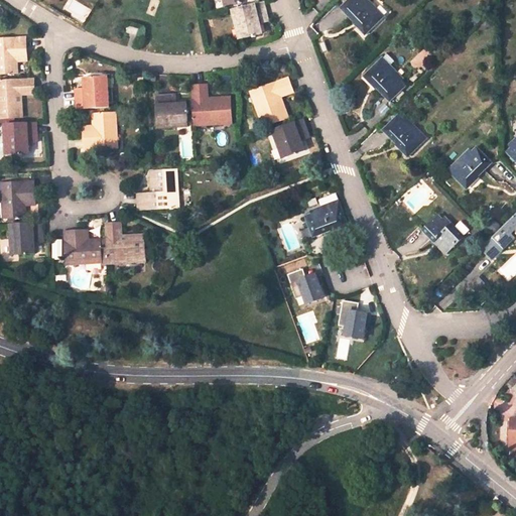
[(357,19),(369,32),(385,17),(373,5),(370,7),(363,0),(350,0),(341,9),(354,22),(357,19)]
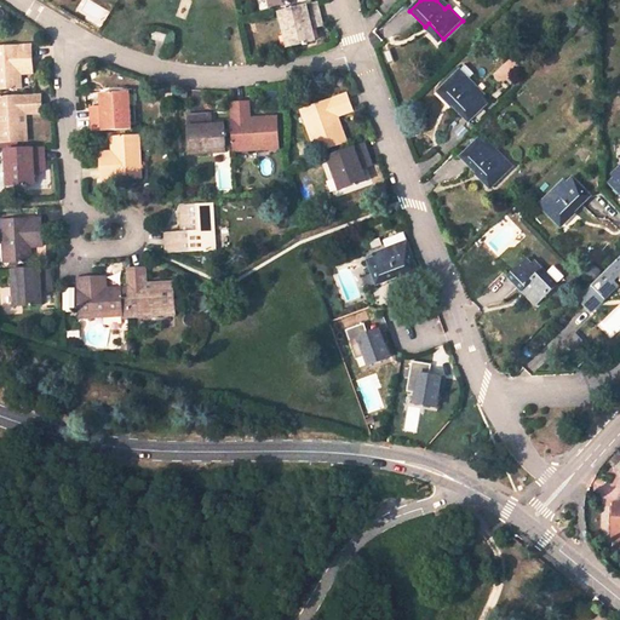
[(317,4),(279,13),(283,38),(290,35),(292,47),(315,41),(311,30),(310,22),(322,19),(317,4)]
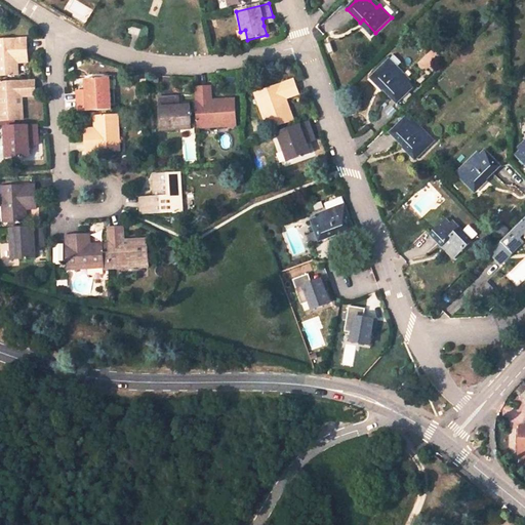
[(273,16),(263,18),(264,26),(274,23),(273,16)]
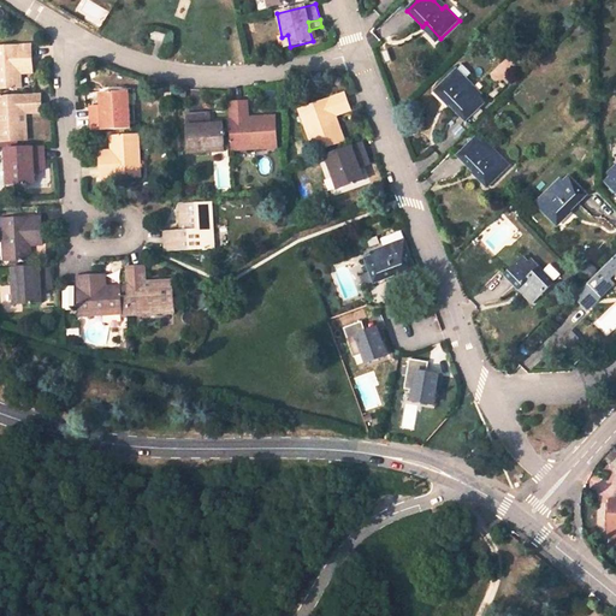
[(440,39),(426,23),(422,27),(437,42),(440,39)]
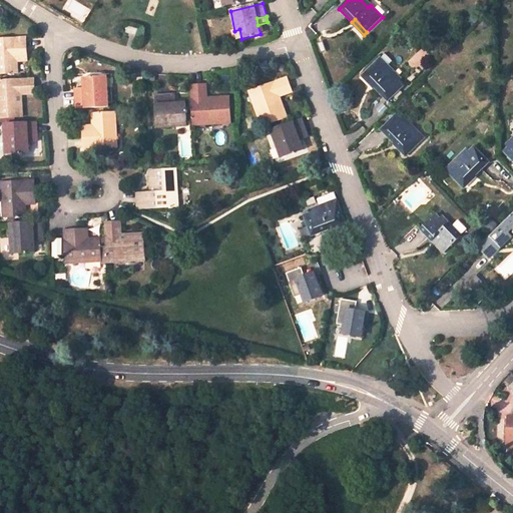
[(127,25),(125,33),(136,36),(138,29),(127,25)]
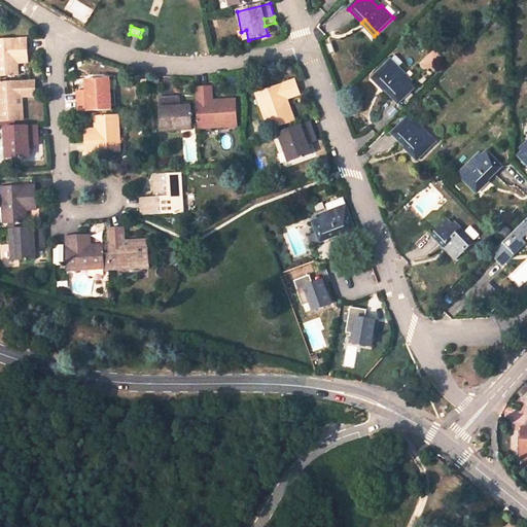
[(0,41),(0,76),(18,75),(18,64),(18,58),(28,57),(26,39),(0,41)]
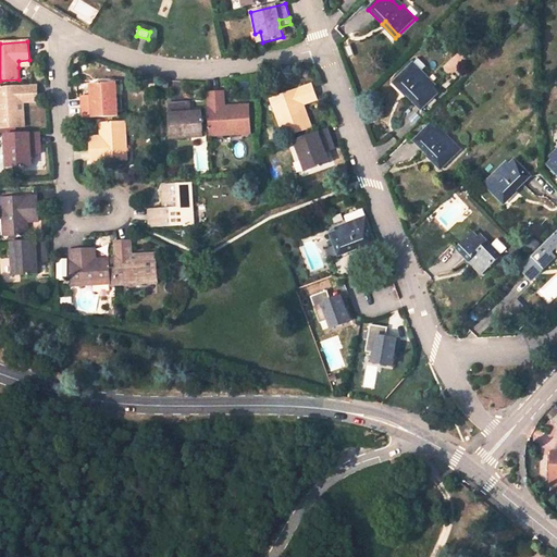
[(406,96),(421,111),(438,94),(424,77),(425,76),(412,63),(396,79),(409,93),(406,96)]
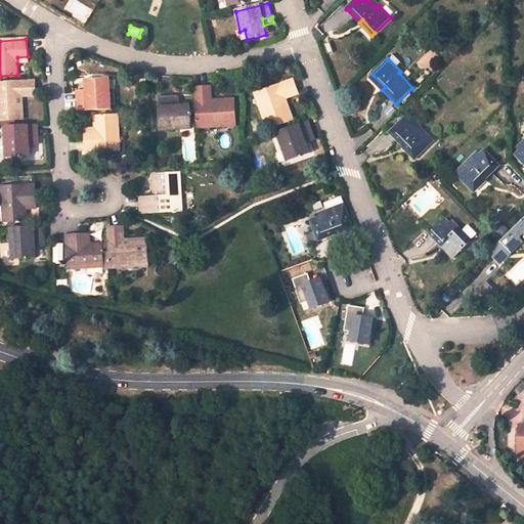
[(369,78),(382,90),(385,87),(373,75),(369,78)]
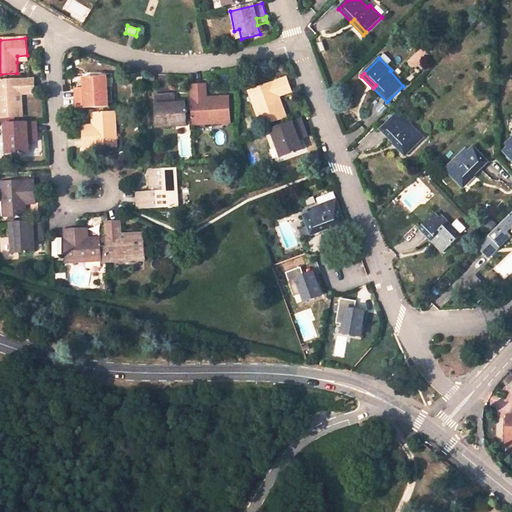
[(76,109),(109,107),(107,87),(102,87),(101,77),(83,79),(83,88),(83,89),(84,94),(75,95),(76,109)]
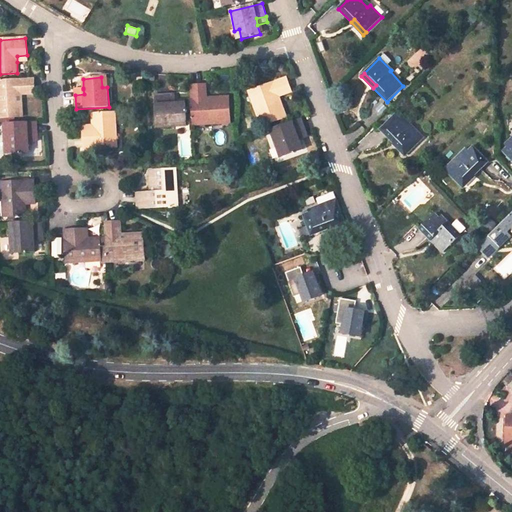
[(33,78),(0,80),(0,117),(17,117),(16,95),(22,95),(34,94),(33,78)]
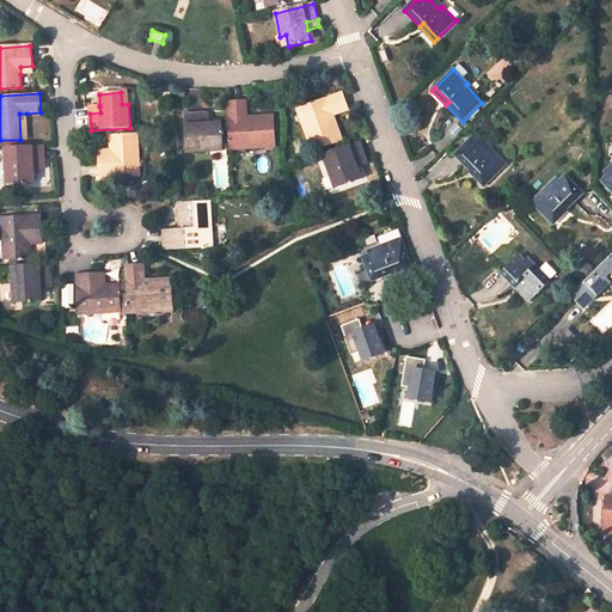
[(342,93),(298,109),(312,151),(335,142),(326,117),(332,115),(348,110),(342,93)]
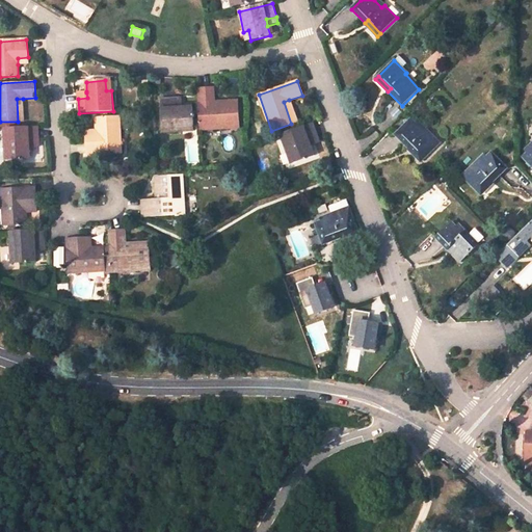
[(196,89),(198,131),(239,129),(238,107),(214,108),(214,102),(213,88),(196,89)]
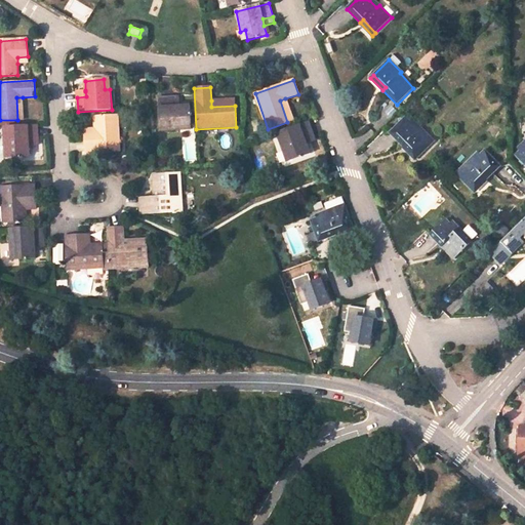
[(160,132),(179,131),(178,126),(190,125),(189,107),(177,107),(172,107),(171,96),(158,97),(160,132)]
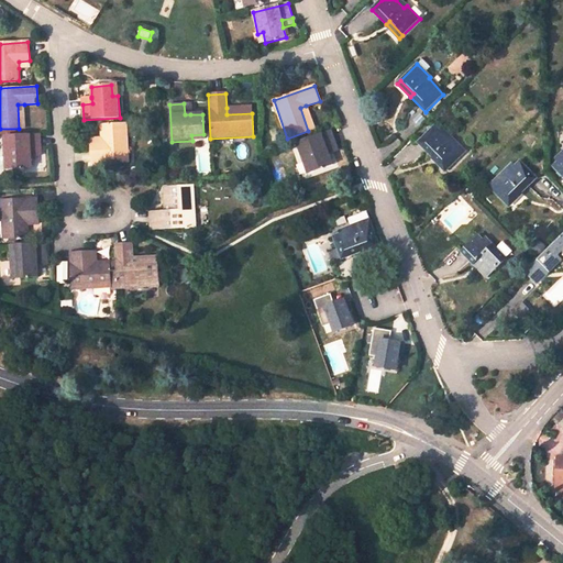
[(300,108),(308,131),(313,129),(306,106),(300,108)]
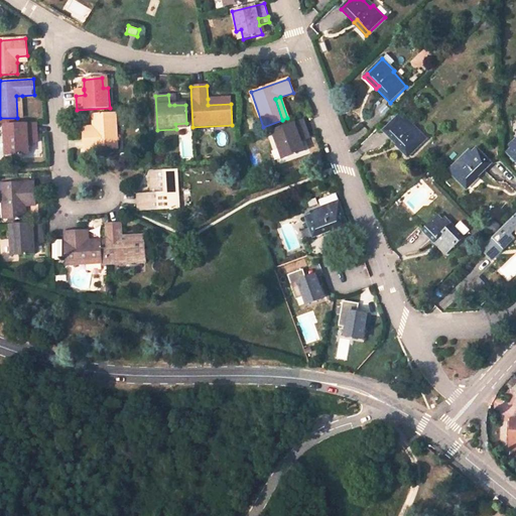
[(118,148),(116,113),(93,115),(94,126),(94,131),(84,132),(86,149),(118,148)]
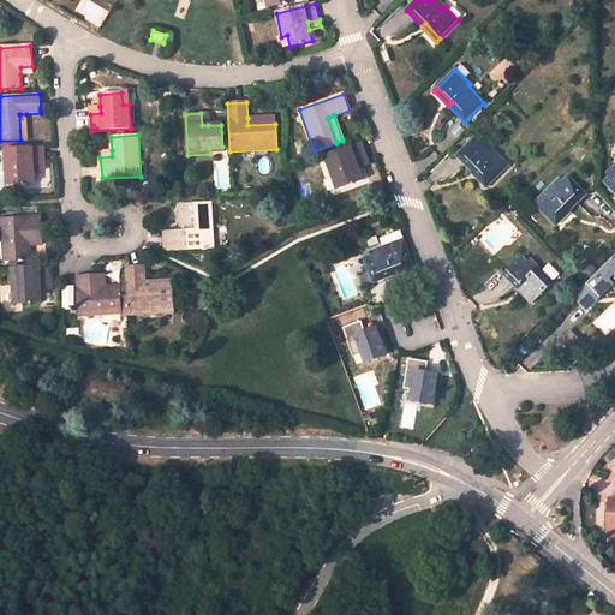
[(477,138),(457,157),(472,173),(477,169),(490,185),(509,166),(495,151),(491,154),(477,138)]
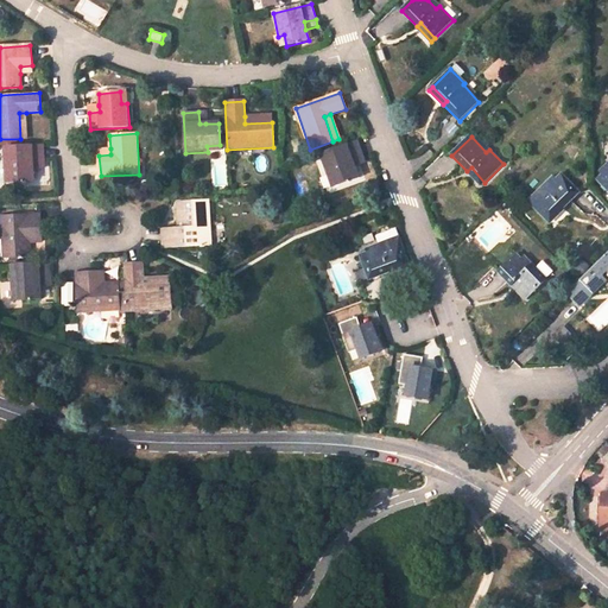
[(358,140),(320,154),(328,177),(335,175),(339,187),(359,179),(355,166),(353,159),(362,156),(358,140)]
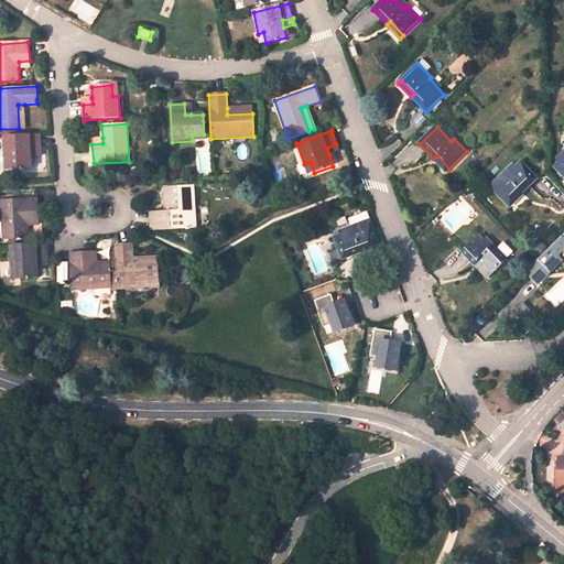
[(32,155),(31,149),(41,148),(41,134),(4,137),(6,156),(11,156),(12,167),(32,166),(32,155)]
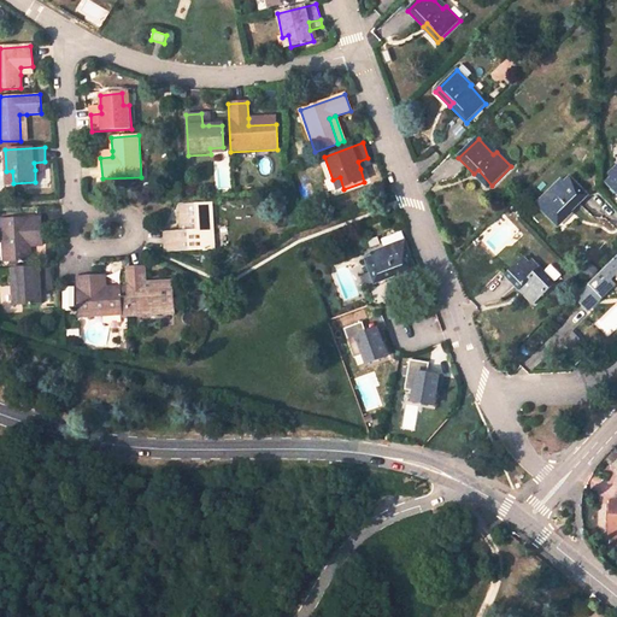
[(358,162),(360,169),(371,165),(368,158),(358,162)]
